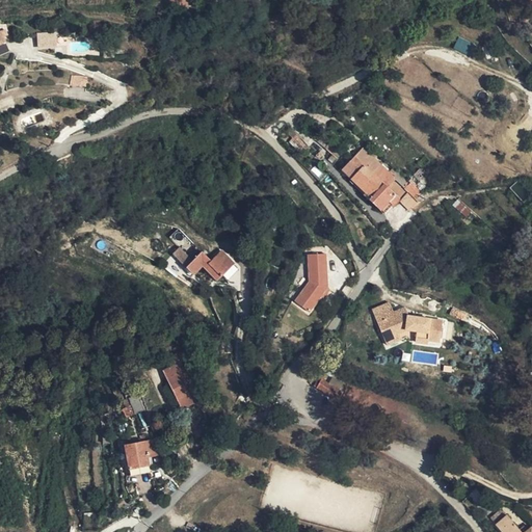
[(521,0),(522,0),(530,11),(531,9),(531,1),(531,0),(521,0)]
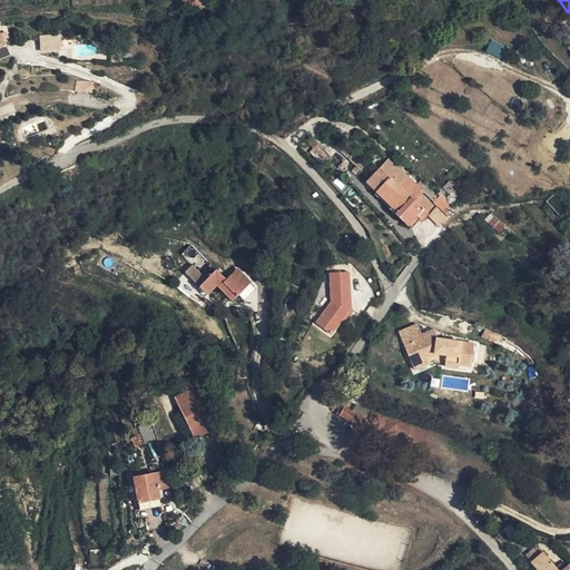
[(39,36),(40,52),(61,51),(60,35),(39,36)]
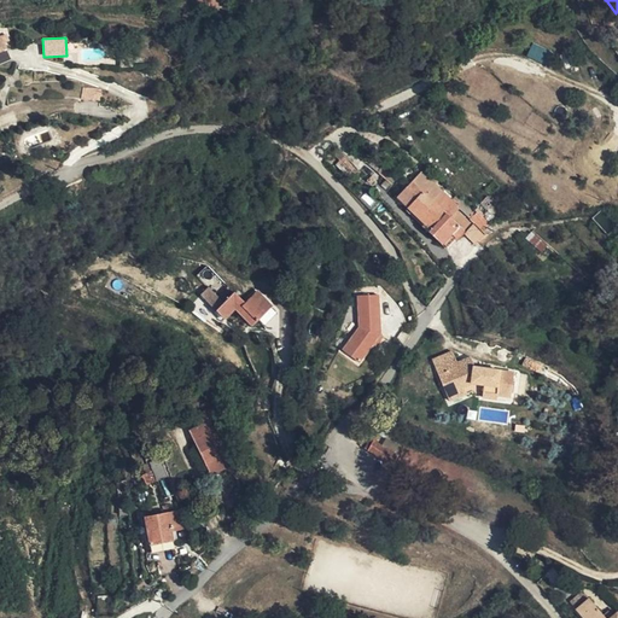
[(563,69),(575,63),(570,52),(558,58),(563,69)]
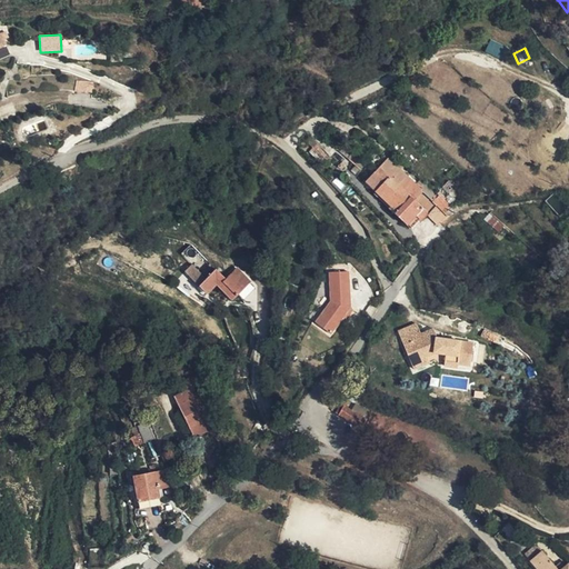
[(75,79),(73,90),(90,92),(91,82),(75,79)]
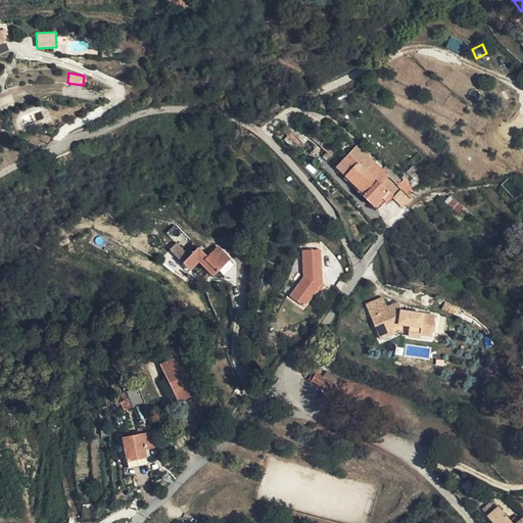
[(0,83),(2,91),(17,85),(14,77),(0,82),(0,83)]
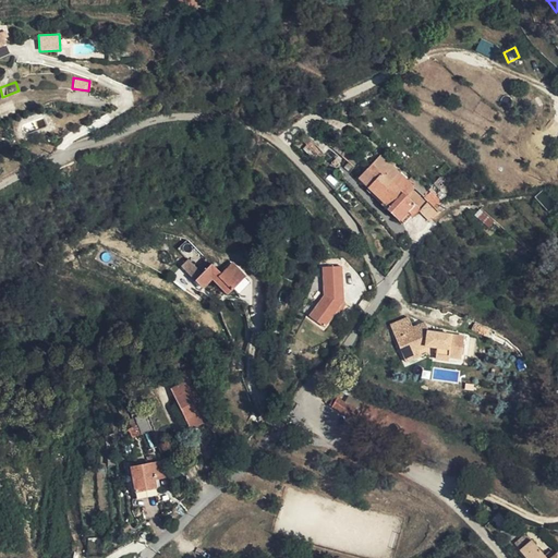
[(368,186),(384,202),(386,199),(395,204),(400,195),(381,177),(392,165),(381,154),(368,168),(378,178),(368,186)]
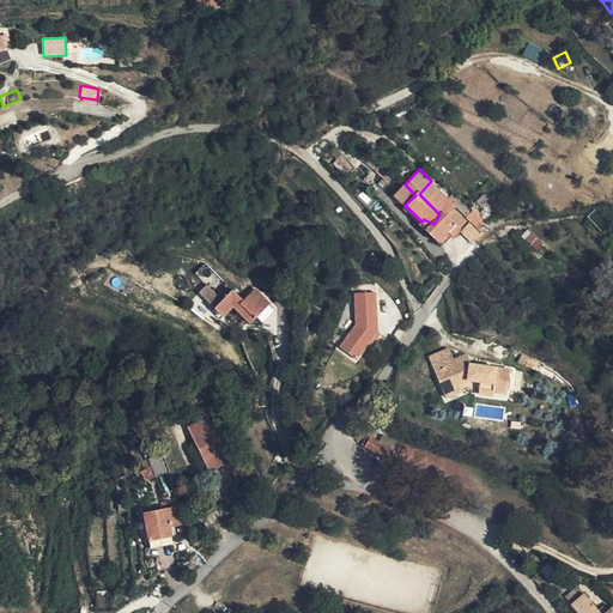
[(424,219),(422,222),(424,224),(423,226),(443,246),(459,229),(438,208),(448,198),(431,181),(419,194),(439,214),(434,224),(424,219)]
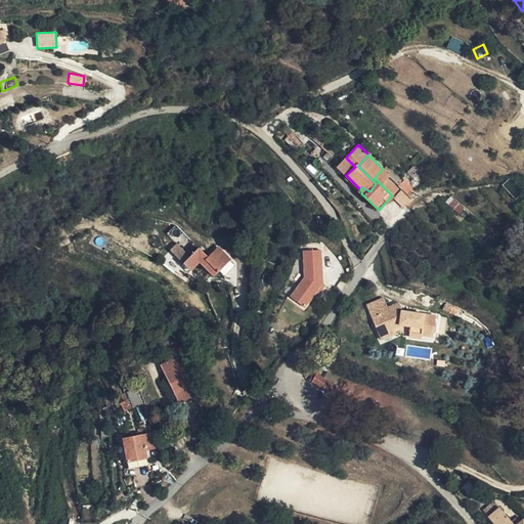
[(338,167),(346,175),(355,167),(346,158),(338,167)]
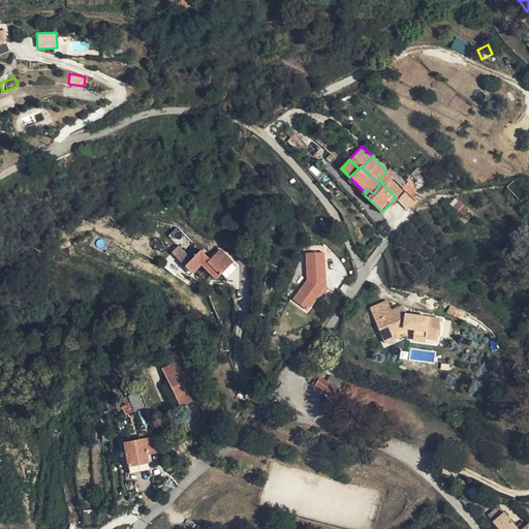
[(519,198),(525,193),(516,182),(509,187),(519,198)]
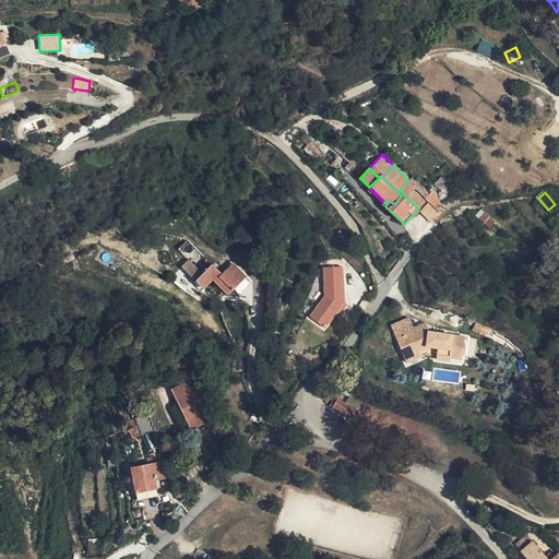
[(421,212),(429,218),(441,209),(432,200),(421,212)]
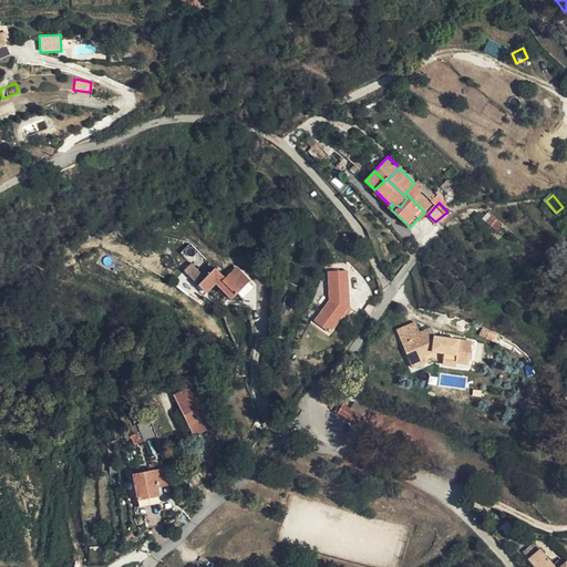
[(185,276),(199,287),(210,294),(215,288),(217,284),(220,280),(237,292),(240,289),(250,274),(235,263),(228,272),(225,270),(223,274),(219,270),(215,277),(210,274),(206,279),(191,268),(185,276)]
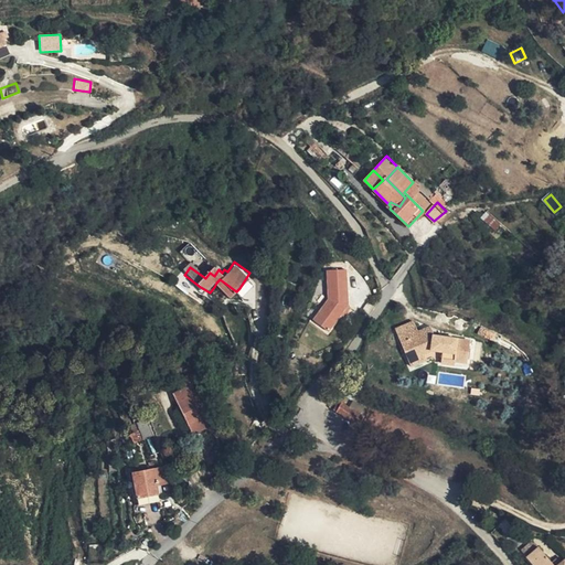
[(254,276),(249,273),(240,288),(243,290),(254,276)]
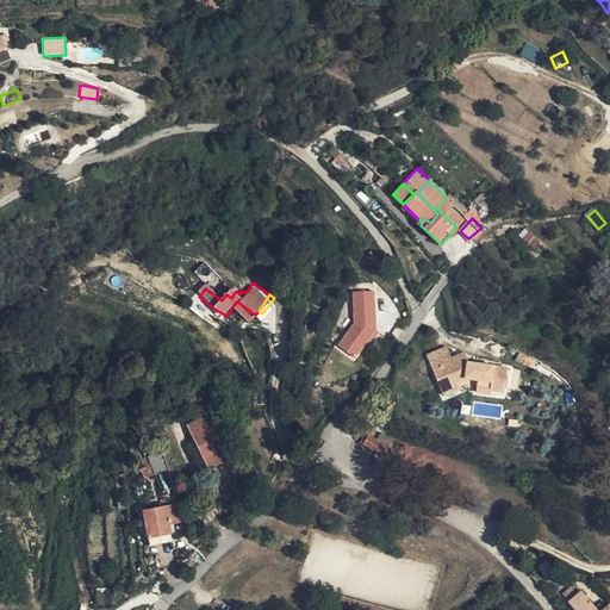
[(374,335),(372,297),(352,298),(354,329),(337,352),(353,363),(366,346),(371,340),(374,341),(377,337),(374,335)]
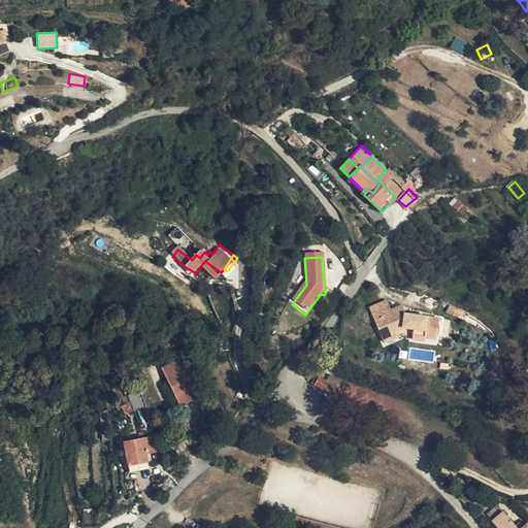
[(205,261),(202,264),(219,275),(221,272),(205,261)]
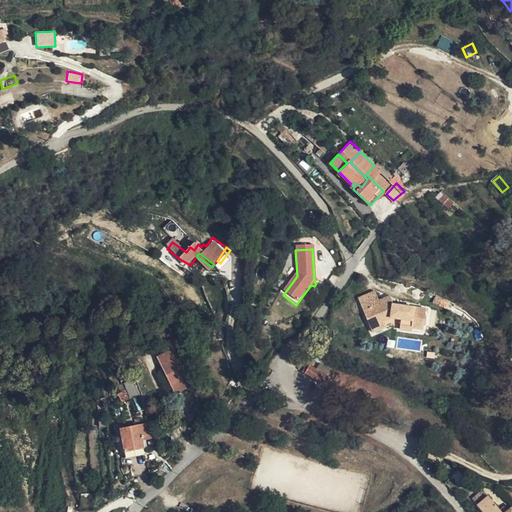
[(401,320),(400,323),(399,330),(411,332),(411,329),(422,332),(423,329),(426,311),(396,305),(390,295),(380,301),(375,293),(360,302),(368,315),(376,327),(389,321),(392,319),(401,320)]
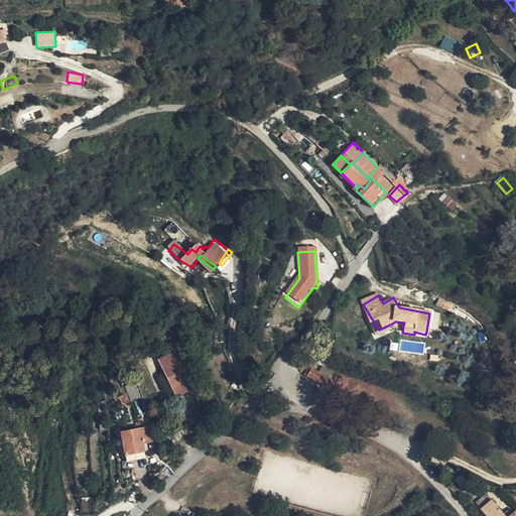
[(454,310),(440,301),(437,307),(449,315),(454,310)]
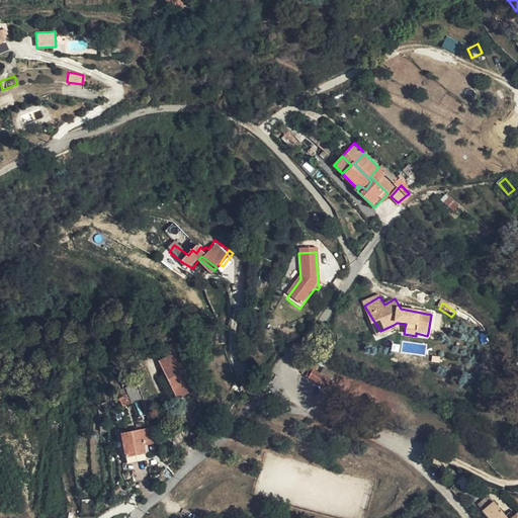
[(394,325),(380,331),(383,337),(397,330),(394,325)]
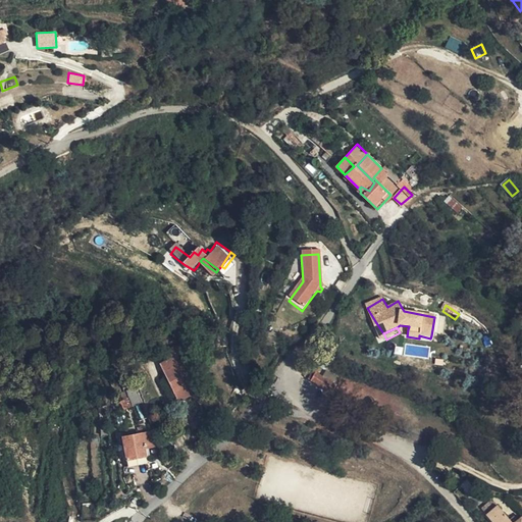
[(179,408),(197,399),(179,361),(162,369),(179,408)]
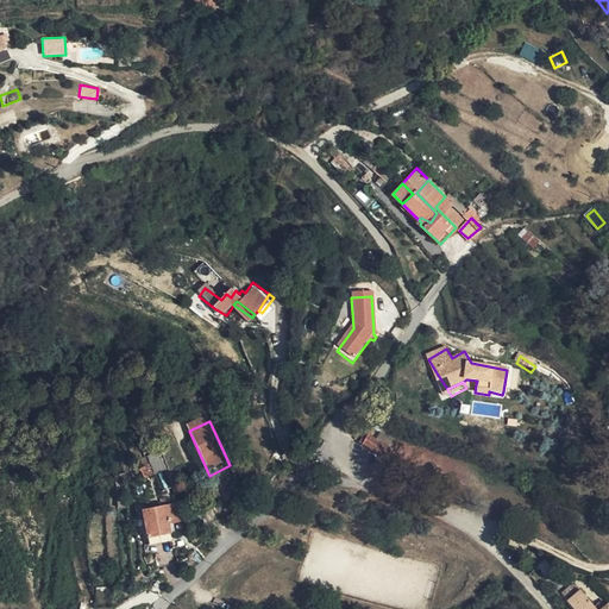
[(364,438),(360,444),(388,462),(394,452),(371,437),(368,440),(364,438)]
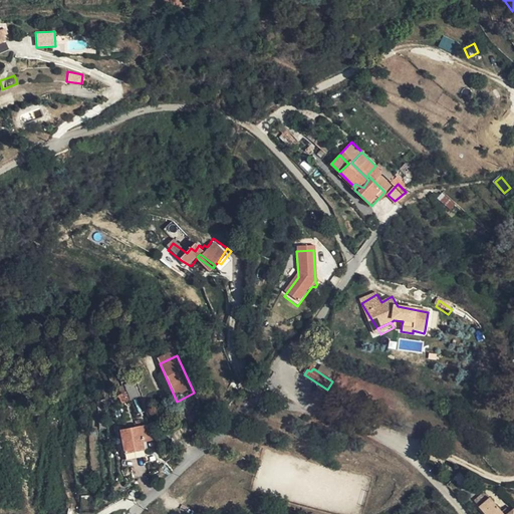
[(144,402),(137,387),(127,390),(134,406),(144,402)]
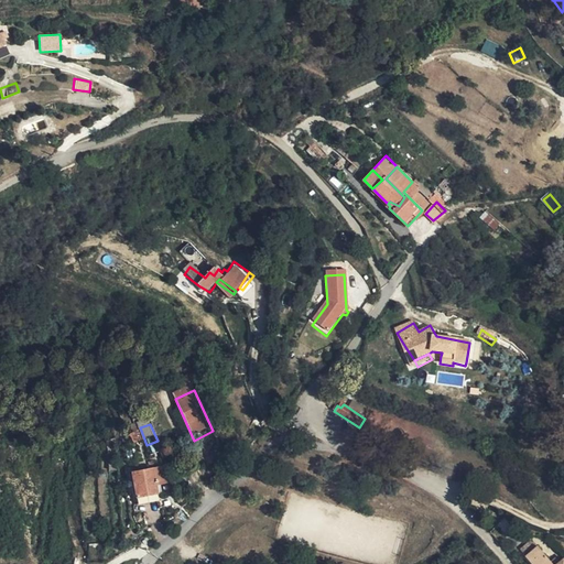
[(158,488),(174,484),(169,470),(154,474),(158,488)]
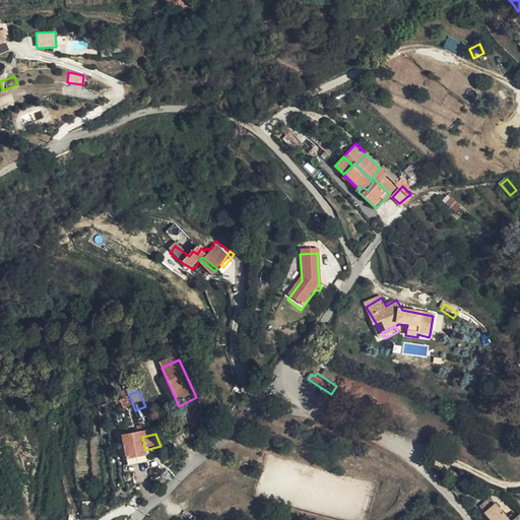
[(146,457),(145,450),(142,437),(141,436),(123,440),(127,461),(146,457)]
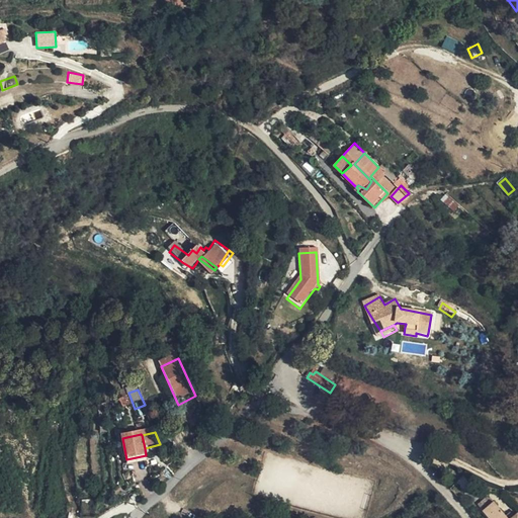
[(491,500),(490,499),(489,497),(485,493),(483,494),(481,496),(475,501),(481,509),(491,500)]
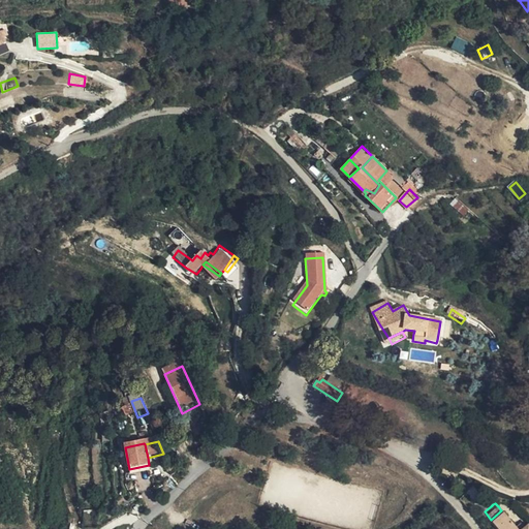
[(516,528),(501,510),(491,520),(497,528),(528,528),(526,525),(520,528),(516,528)]
